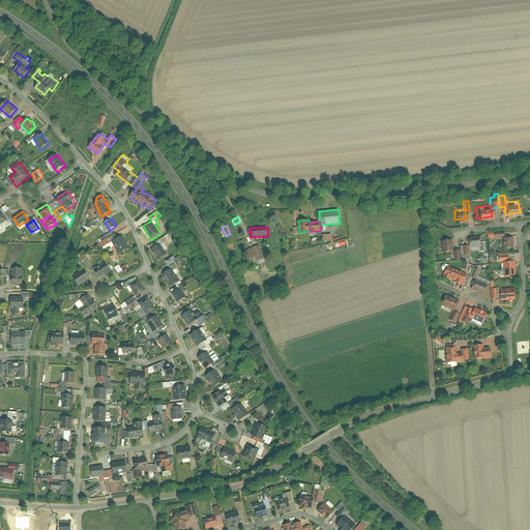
[(499,246),(511,245),(511,233),(502,233),(501,229),(491,229),(491,234),(499,234),(499,246)]
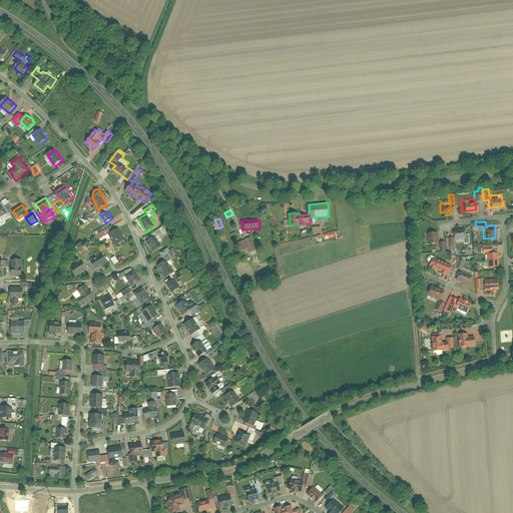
[(156,235),(147,241),(153,251),(162,245),(159,241),(162,239),(161,237),(169,231),(165,224),(154,232),(156,235)]
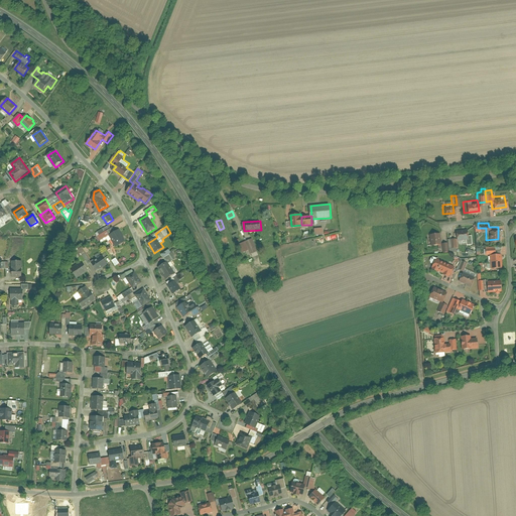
[(114,227),(98,236),(100,241),(110,235),(116,232),(114,227)]
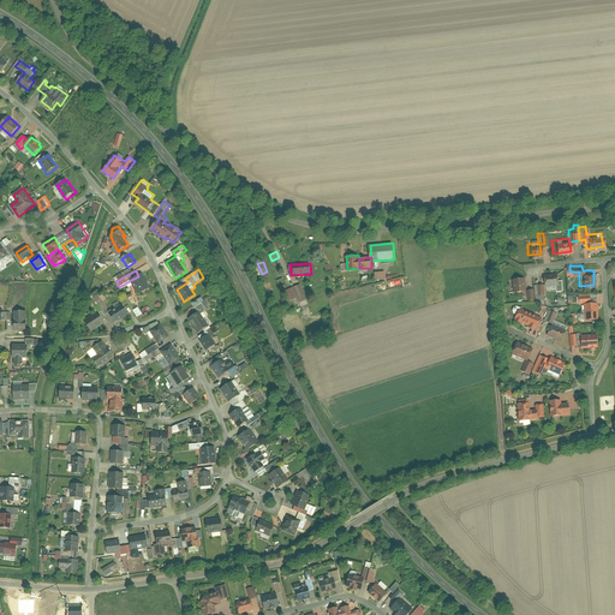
[(138,276),(131,280),(138,293),(150,286),(143,274),(138,276)]
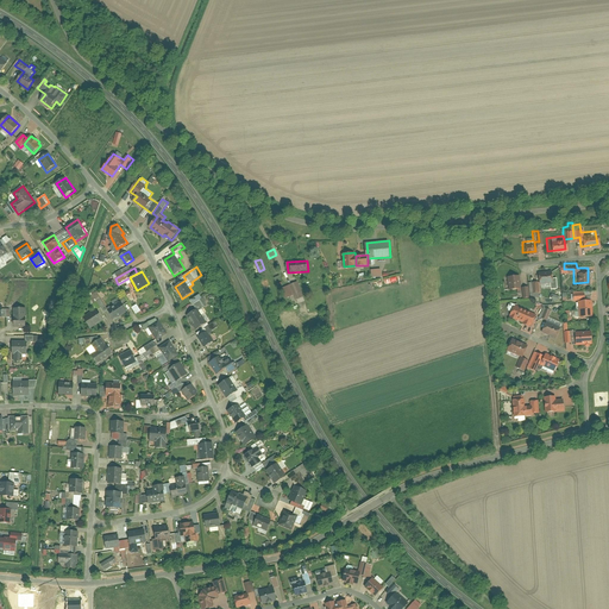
[(552,271),(539,272),(540,283),(553,282),(552,271)]
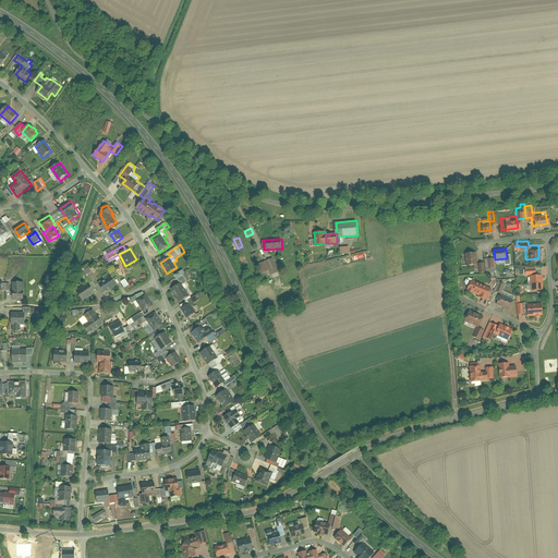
[(466,266),(477,265),(476,253),(465,254),(466,266)]
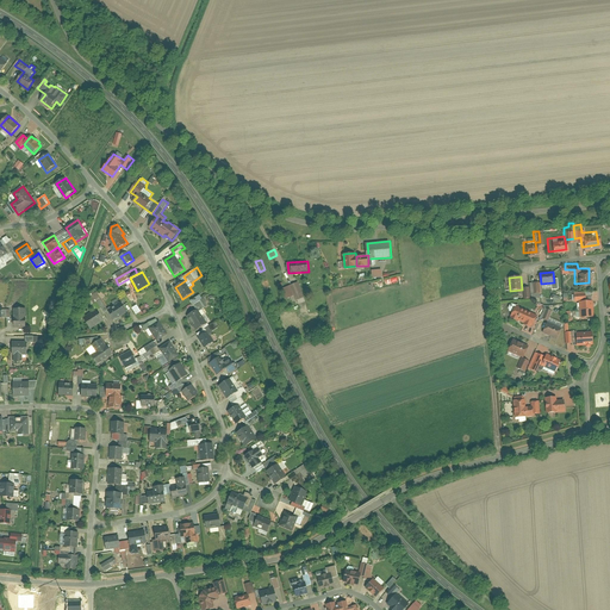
[(299,281),(284,288),(288,299),(294,296),(297,300),(305,297),(299,281)]
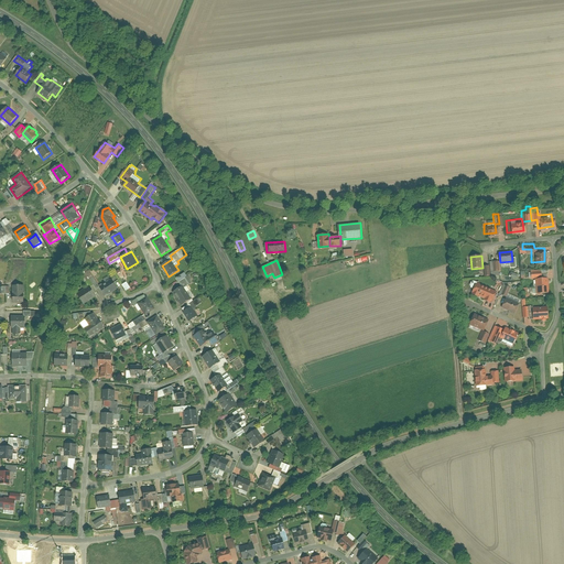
[(490,271),(500,270),(498,260),(489,261),(490,271)]
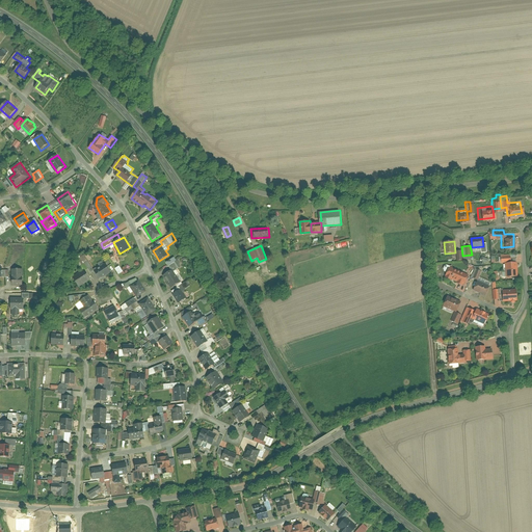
[(502,274),(513,274),(513,259),(508,259),(507,251),(497,253),(498,260),(502,260),(502,274)]
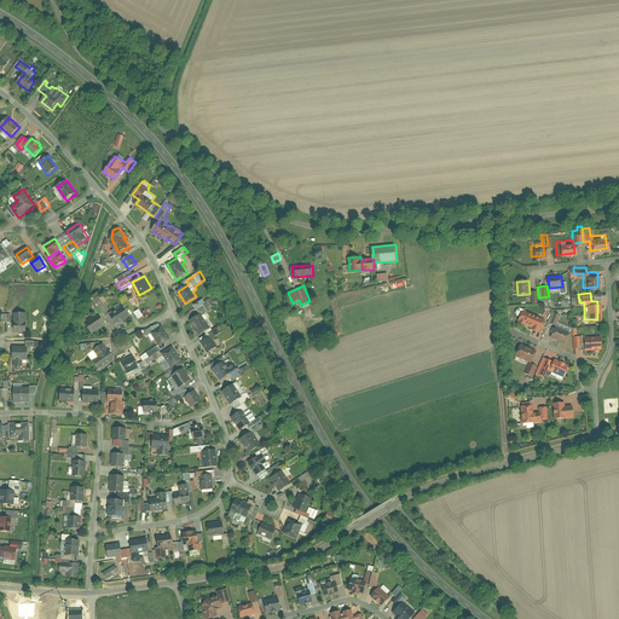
[(201,314),(190,320),(200,335),(212,328),(209,324),(212,323),(206,313),(210,311),(208,306),(210,305),(208,302),(197,310),(201,314)]
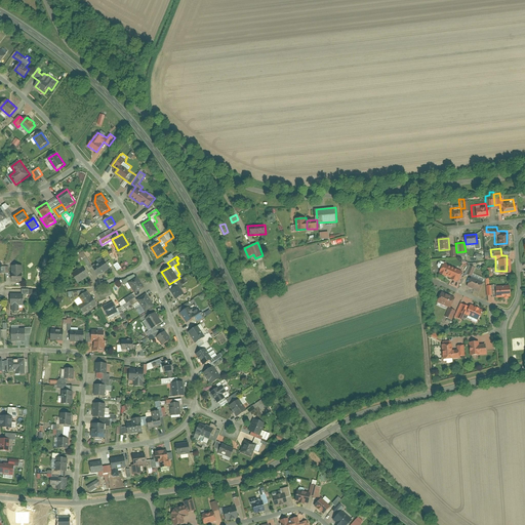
[(88,258),(84,260),(89,270),(93,268),(88,258)]
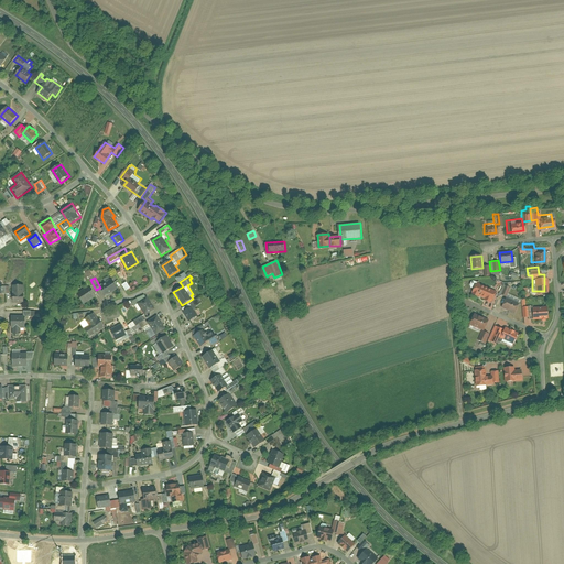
[(114,280),(100,288),(106,296),(119,290),(114,280)]
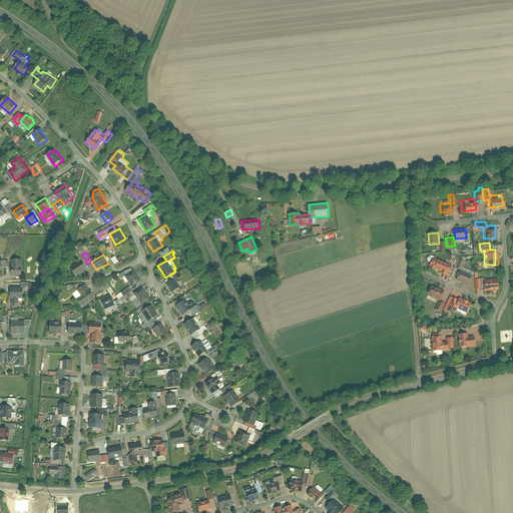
[(448,263),(429,254),(425,264),(443,273),(448,263)]
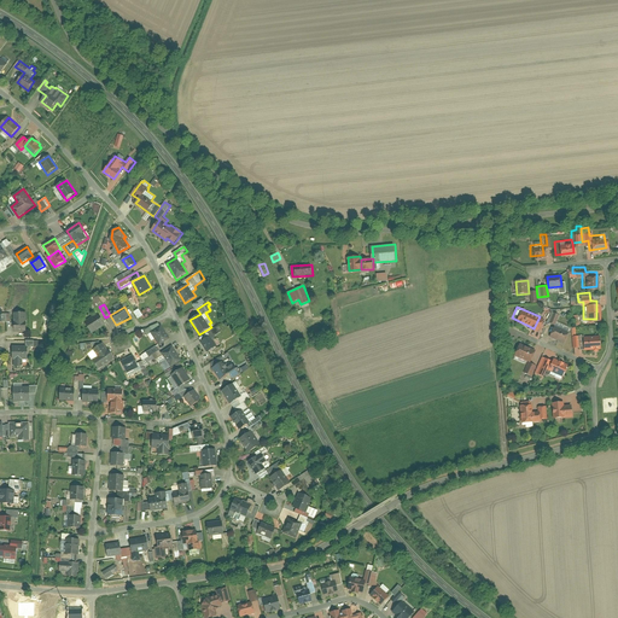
[(548,321),(554,324),(559,313),(553,309),(548,321)]
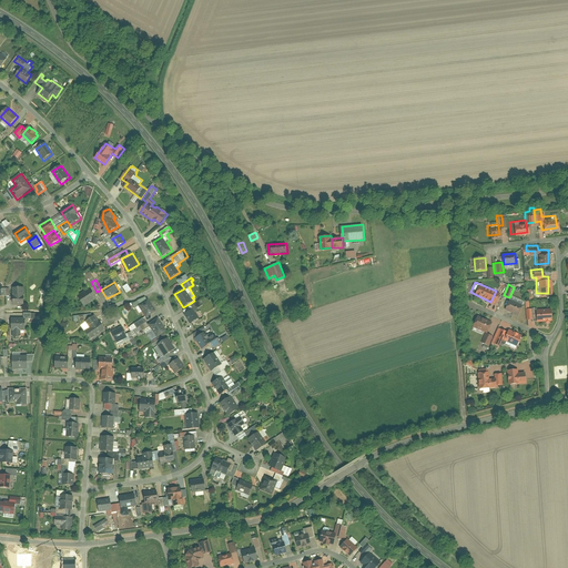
[(24,287),(13,287),(13,304),(24,304),(24,287)]
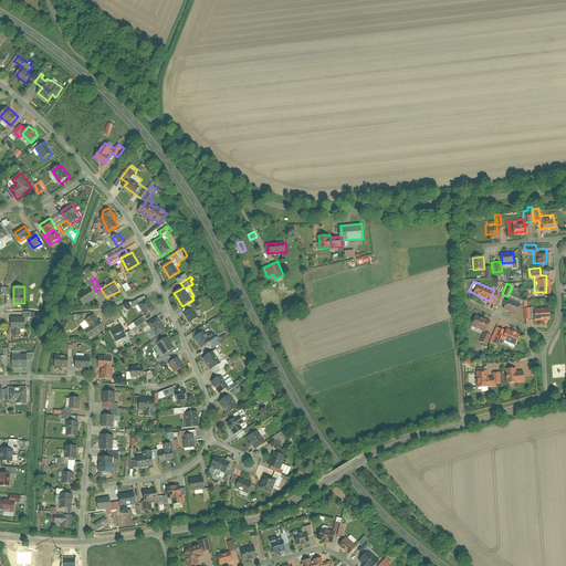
[(90,287),(77,295),(84,305),(96,297),(90,287)]
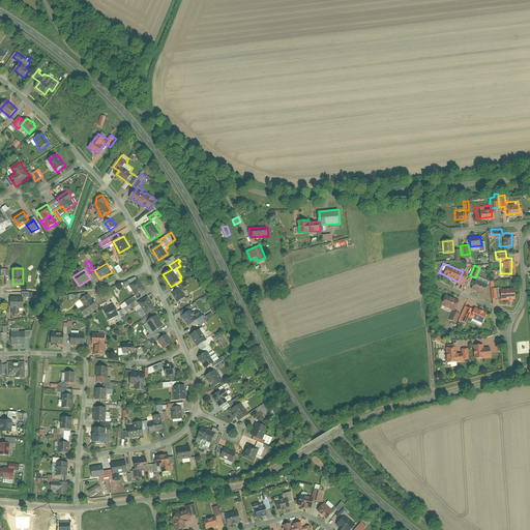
[(488,282),(476,277),(471,288),(482,293),(488,282)]
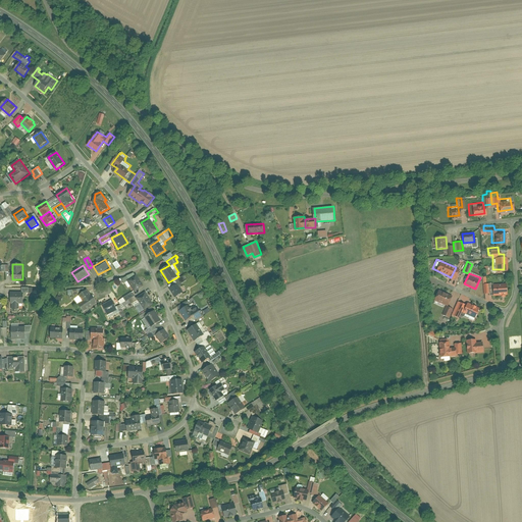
[(137,274),(127,280),(135,292),(144,285),(137,274)]
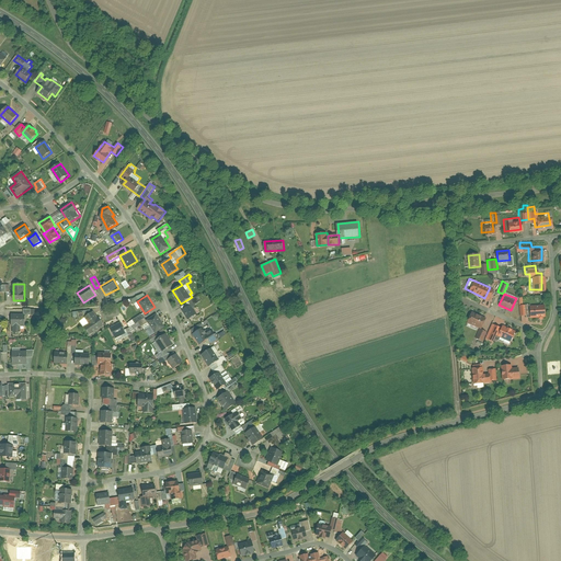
[(198,296),(181,307),(189,320),(197,315),(194,308),(196,307),(195,305),(201,301),(198,296)]
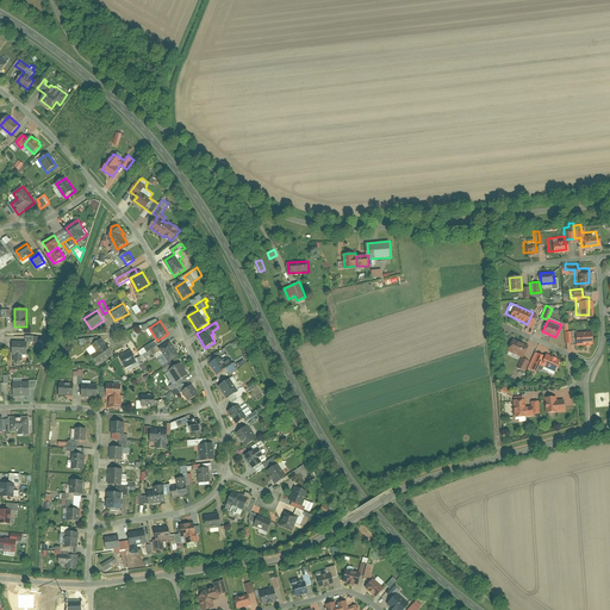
[(572,343),(589,342),(589,341),(587,329),(571,329),(572,343)]
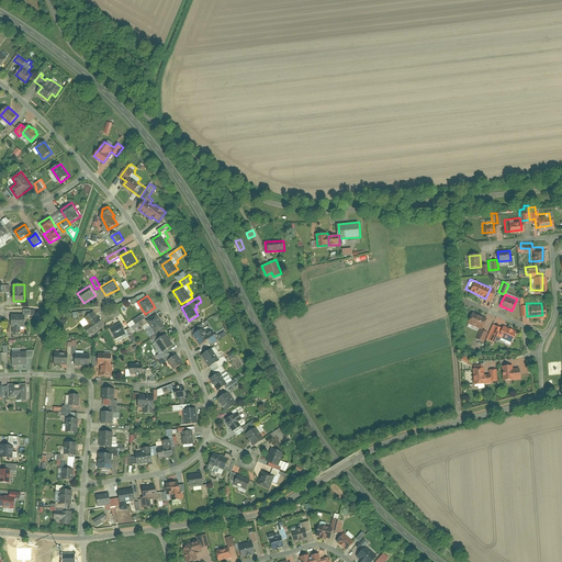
[(35,319),(35,310),(25,310),(25,315),(25,319),(35,319)]
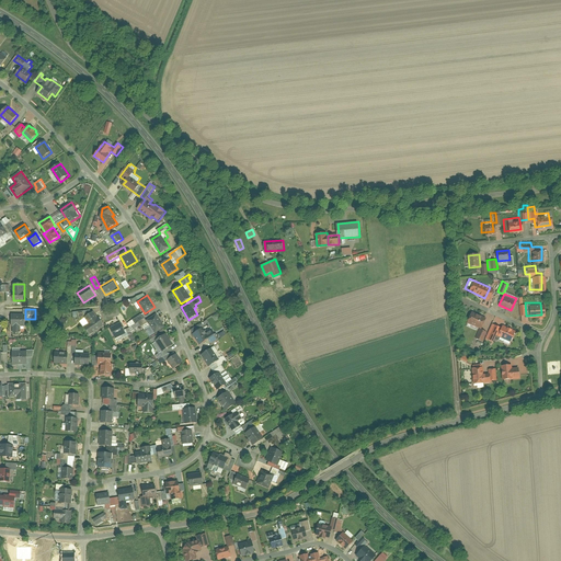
[(477,324),(481,316),(468,309),(462,320),(474,325),(470,334),(478,338),(482,328),(477,324)]
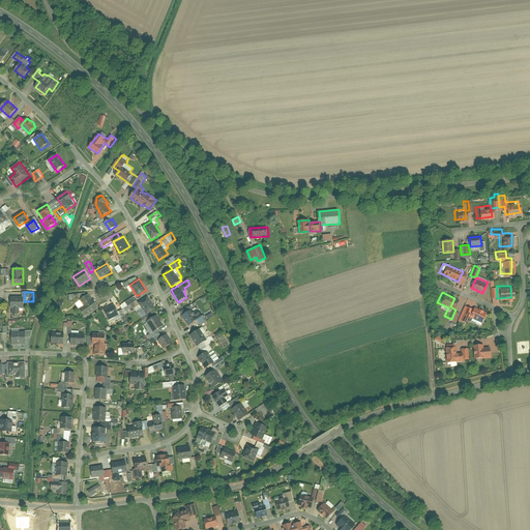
[(98,307),(89,294),(81,300),(85,305),(81,308),(86,316),(98,307)]
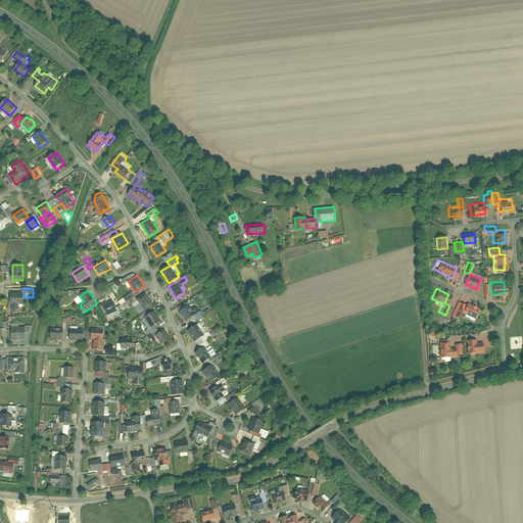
[(146,292),(138,298),(145,311),(154,304),(146,292)]
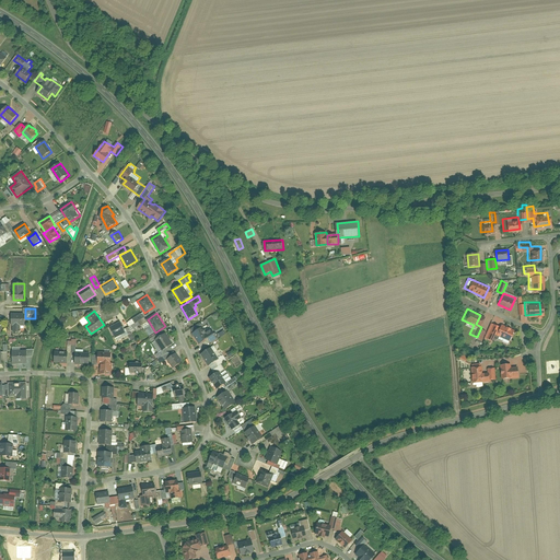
[(25,314),(12,314),(12,325),(14,325),(14,331),(21,331),(21,325),(25,325),(25,318),(25,314)]
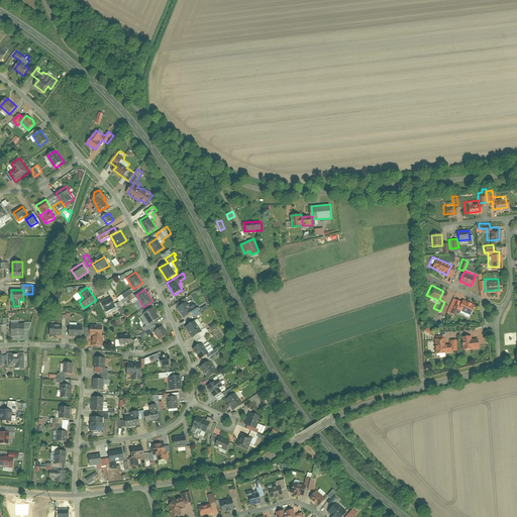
[(131,290),(123,295),(128,302),(136,297),(131,290)]
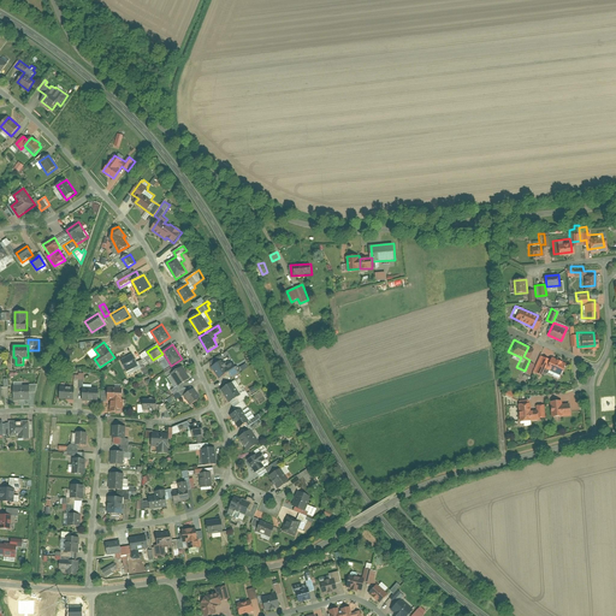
[(539,353),(532,369),(538,372),(540,365),(556,372),(562,360),(548,353),(546,356),(539,353)]
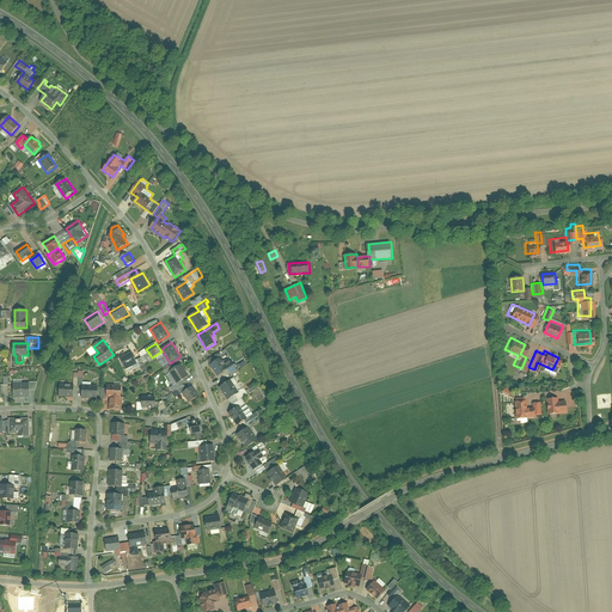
[(134,352),(121,357),(127,369),(140,363),(134,352)]
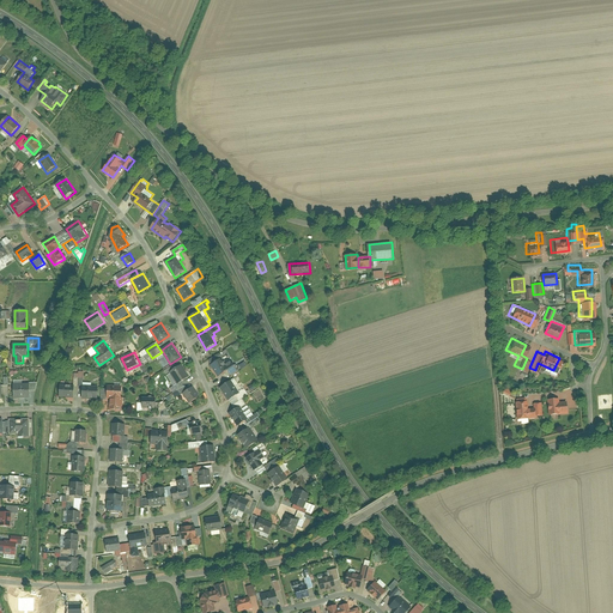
[(222,352),(208,359),(218,376),(229,370),(231,376),(240,371),(231,358),(229,359),(230,362),(226,364),(223,357),(224,357),(222,352)]
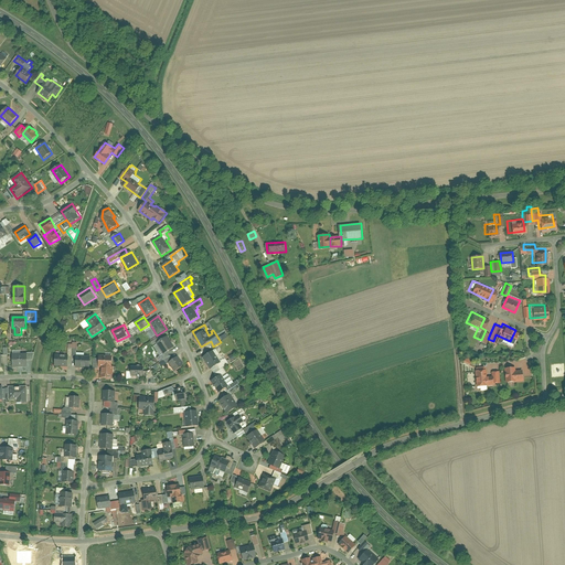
[(168,337),(158,343),(164,353),(174,347),(168,337)]
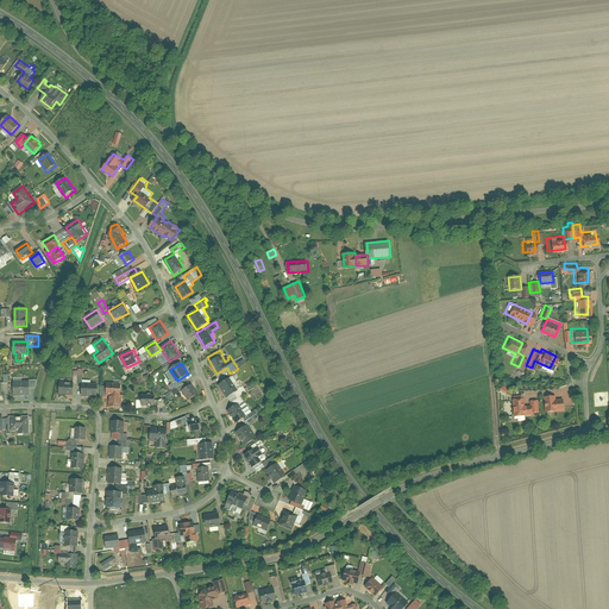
[(244,385),(238,389),(231,377),(219,384),(227,397),(234,393),(238,399),(248,393),(244,385)]
